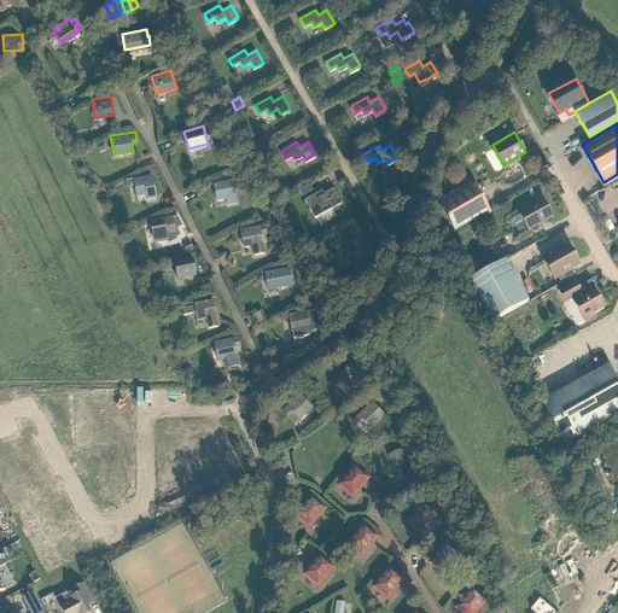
[(152,173),(133,176),(134,180),(134,184),(136,194),(146,192),(147,198),(157,196),(152,173)]
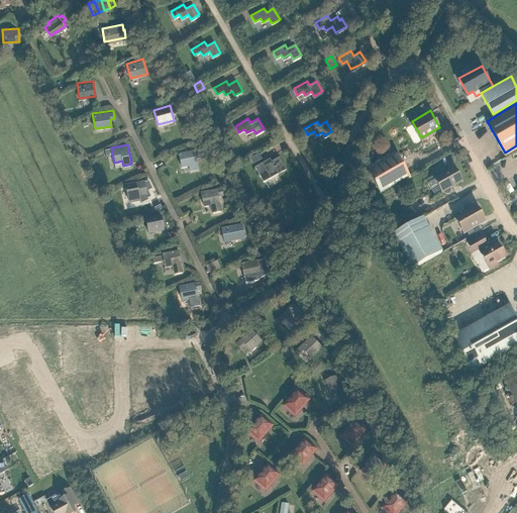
[(195,147),(179,151),(181,166),(188,165),(190,170),(199,168),(195,147)]
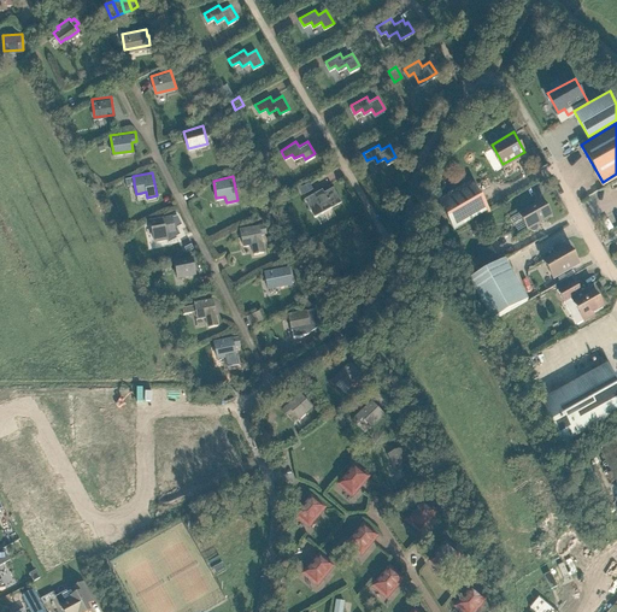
[(487,207),(480,194),(472,182),(440,201),(454,227),(487,207)]
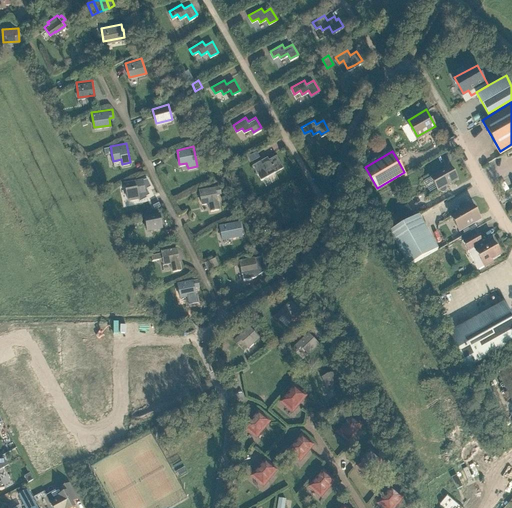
[(275,171),(283,166),(276,154),(269,158),(267,155),(252,163),(261,178),(275,170),(275,171)]
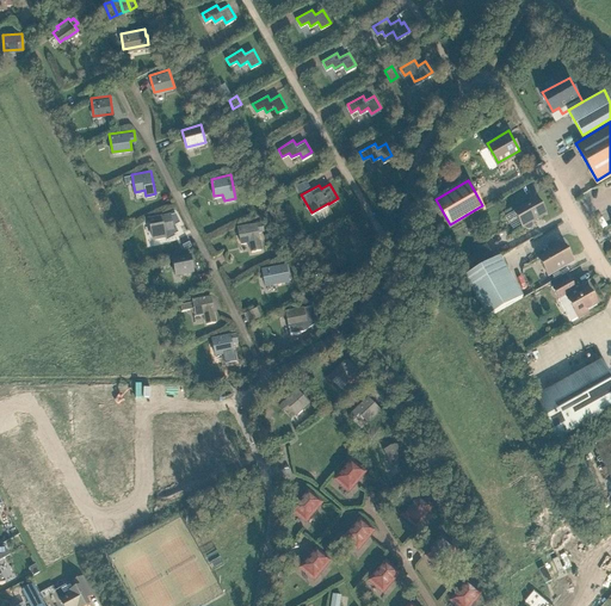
[(537,195),(513,208),(523,224),(524,223),(526,226),(529,226),(531,226),(532,223),(534,221),(532,218),(547,210),(537,195)]
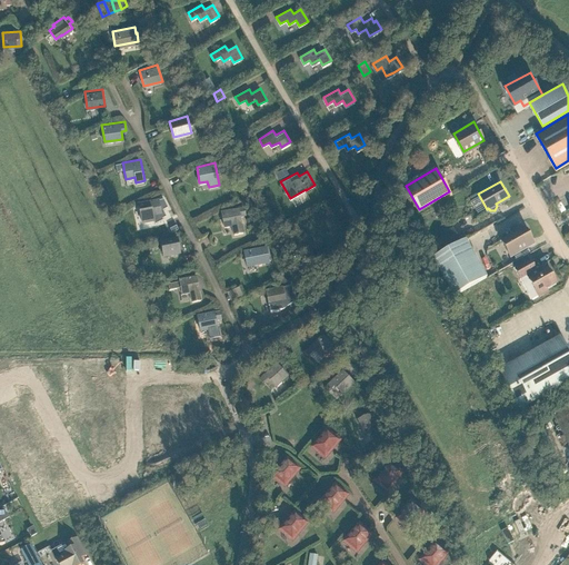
[(141,202),(139,204),(140,209),(142,220),(153,219),(155,221),(155,222),(162,218),(162,216),(166,215),(162,208),(168,206),(163,197),(158,198),(141,201),(141,202)]
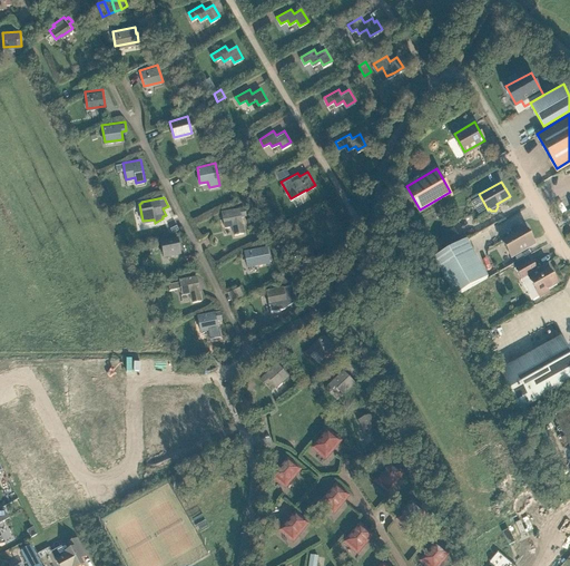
[(244,206),(222,211),(225,225),(233,223),(235,232),(244,231),(242,222),(241,214),(245,213),(244,206)]
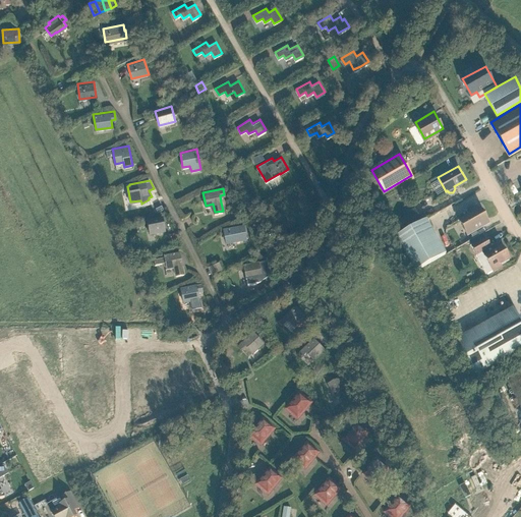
[(468,212),(459,217),(467,232),(488,220),(481,207),(476,209),(473,203),(472,203),(466,206),(466,207),(468,212)]
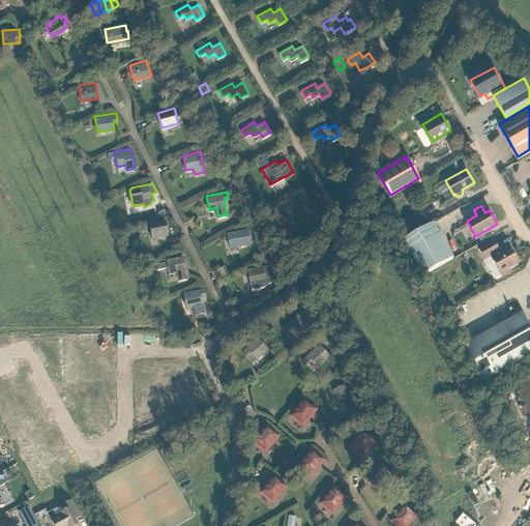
[(421,209),(404,218),(411,232),(429,222),(421,209)]
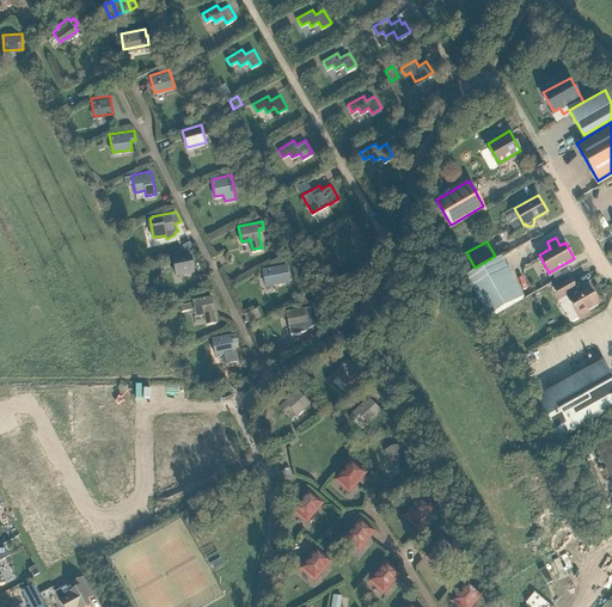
[(191,252),(171,256),(175,273),(194,269),(191,252)]
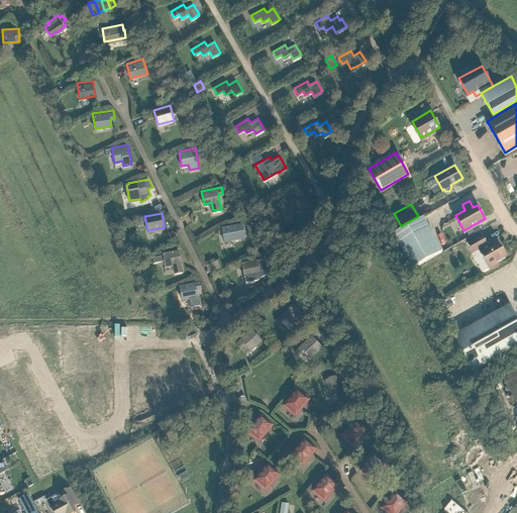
[(441,248),(422,214),(393,231),(412,266),(441,248)]
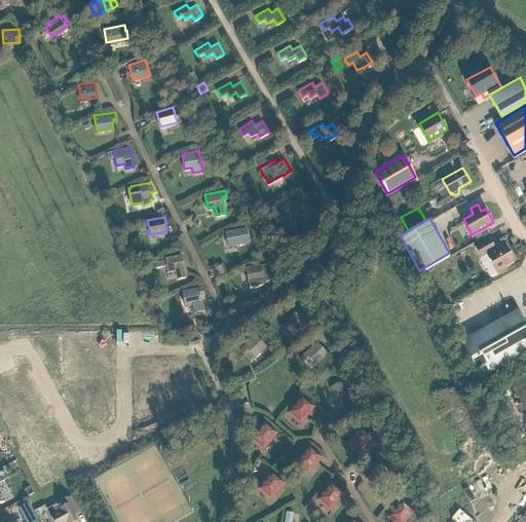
[(246,225),(225,229),(228,245),(249,240),(246,225)]
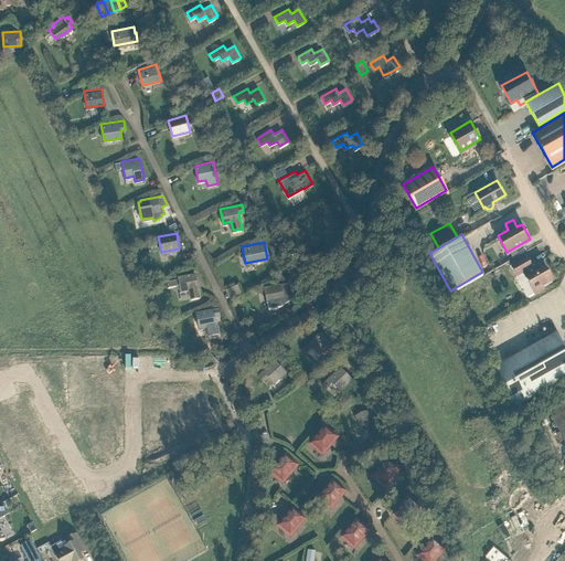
[(526,255),(511,264),(516,273),(529,294),(534,290),(544,285),(543,283),(552,277),(544,264),(540,266),(537,261),(532,264),(526,255)]
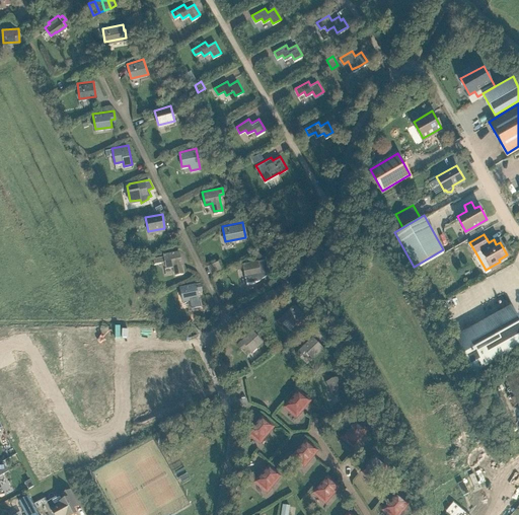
[(179,248),(163,251),(165,267),(174,265),(175,273),(183,272),(179,248)]
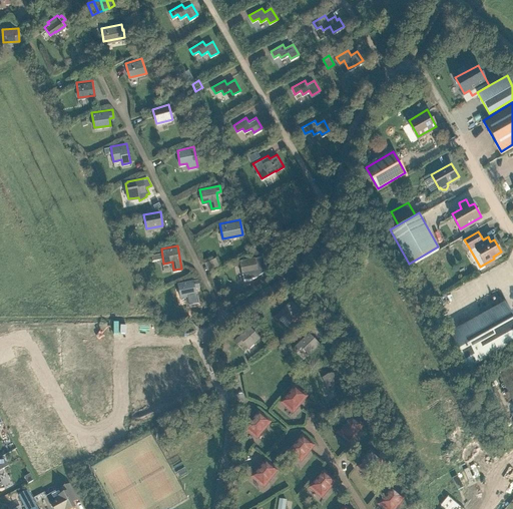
[(239,260),(243,279),(255,276),(267,268),(263,262),(262,262),(261,255),(239,260)]
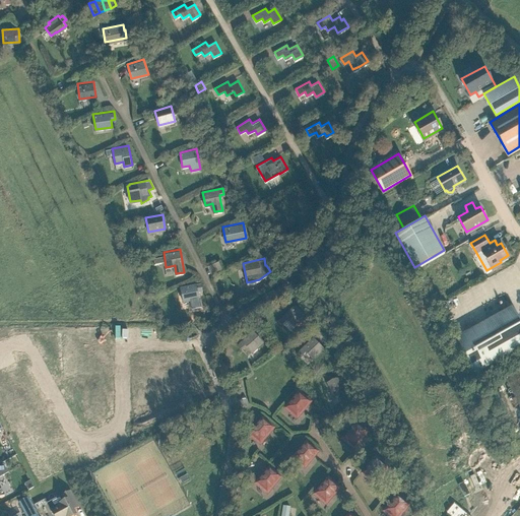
[(201,281),(179,285),(183,301),(199,297),(197,291),(202,289),(201,281)]
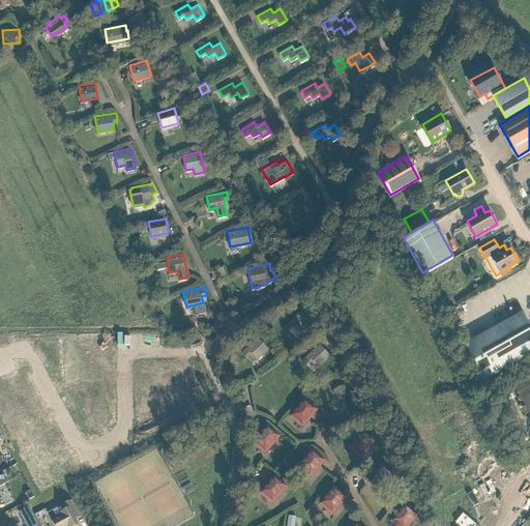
[(529,353),(529,324),(522,310),(463,342),(483,379),(529,353)]
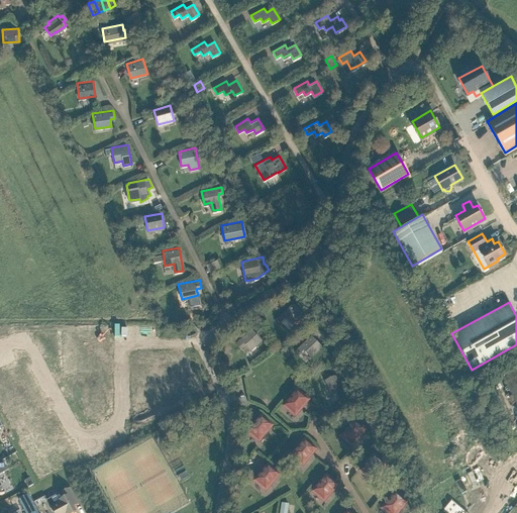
[(280,322),(283,320),(285,317),(292,323),(303,313),(293,303),(277,318),(280,322)]
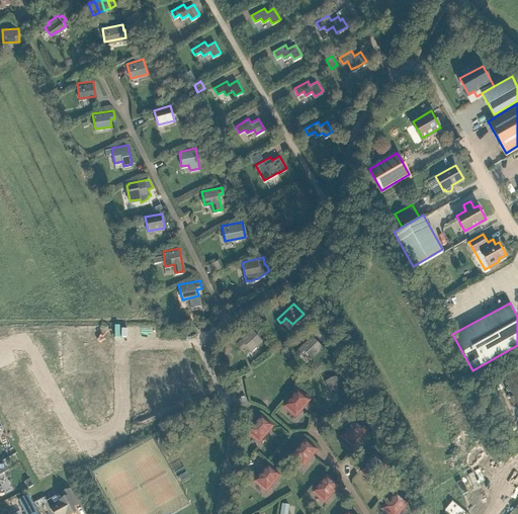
[(74,329),(73,345),(87,345),(87,329),(74,329)]
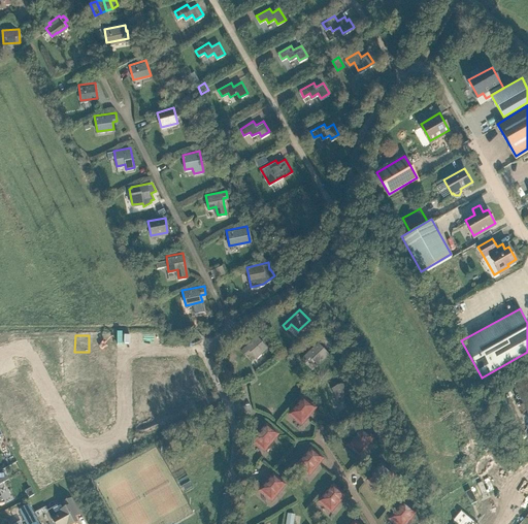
[(257,335),(240,349),(244,353),(249,350),(256,358),(267,348),(257,335)]
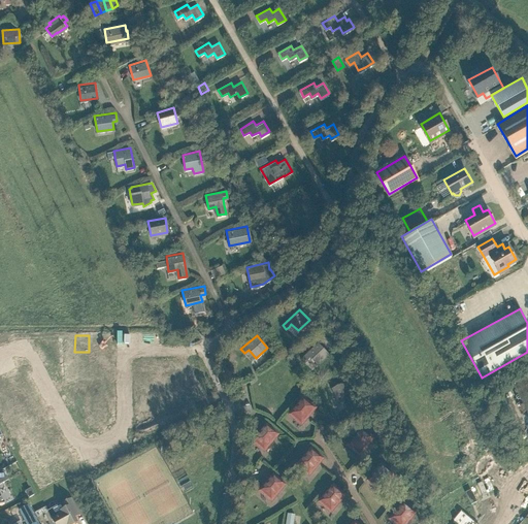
[(318,340),(300,357),(304,361),(309,356),(318,363),(329,353),(318,340)]
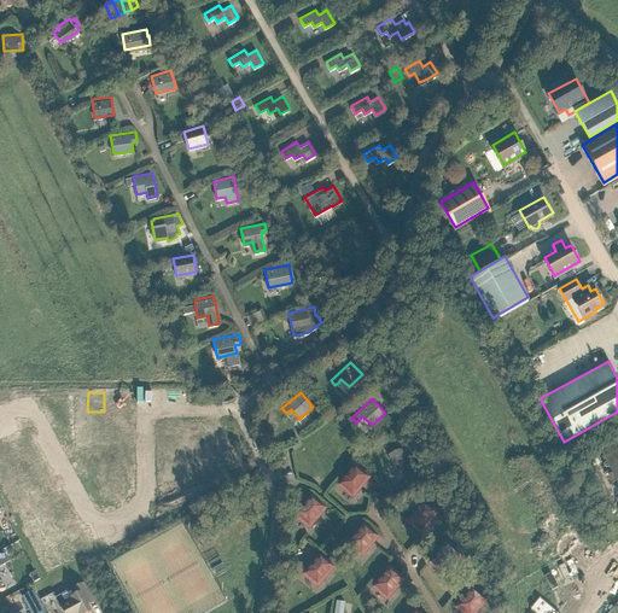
[(87,412),(87,426),(104,426),(104,412),(87,412)]
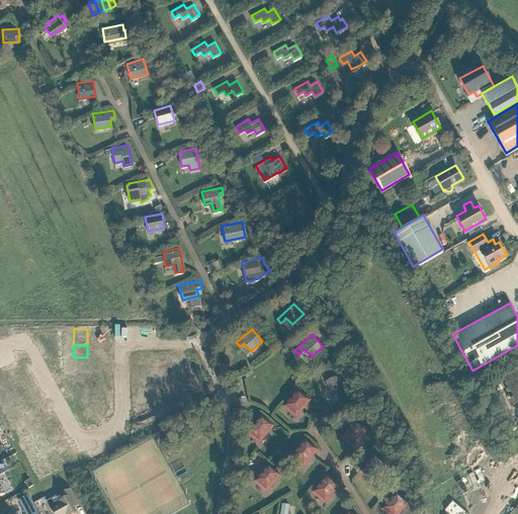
[(87,345),(87,357),(101,357),(101,345),(87,345)]
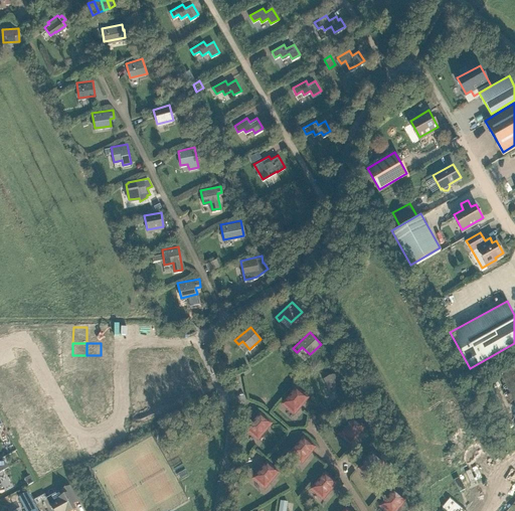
[(72,355),(72,366),(87,366),(87,355),(72,355)]
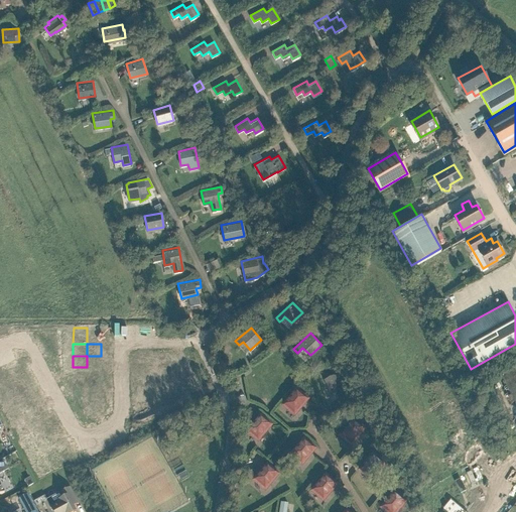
[(87,356),(87,367),(101,367),(101,356),(87,356)]
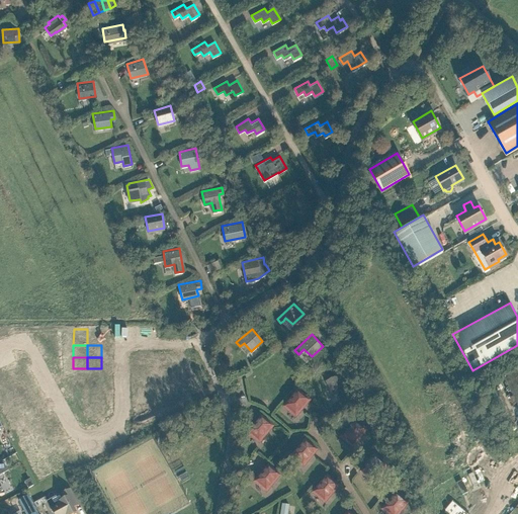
[(137,364),(137,375),(156,375),(156,364),(137,364)]
